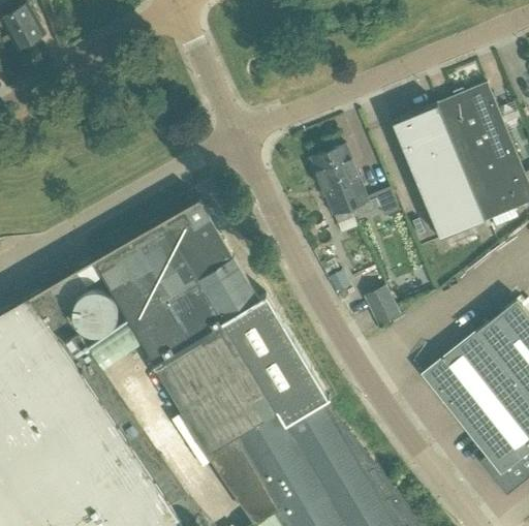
[(5,0),(0,3),(0,17),(0,18),(0,20),(8,34),(9,33),(18,48),(41,34),(26,7),(35,3),(33,0),(5,0)]
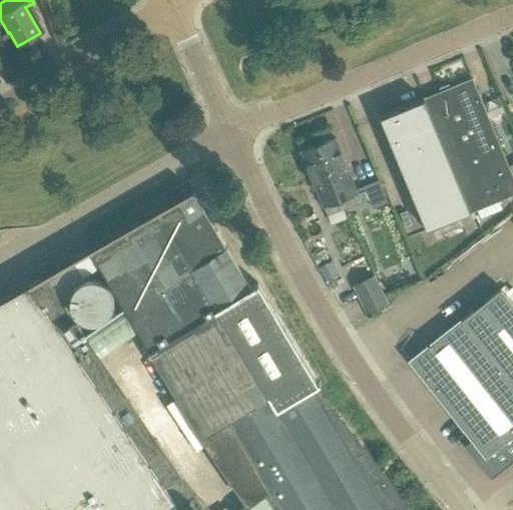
[(424,101),(471,214),(512,196),(512,179),(472,81),(424,101)]
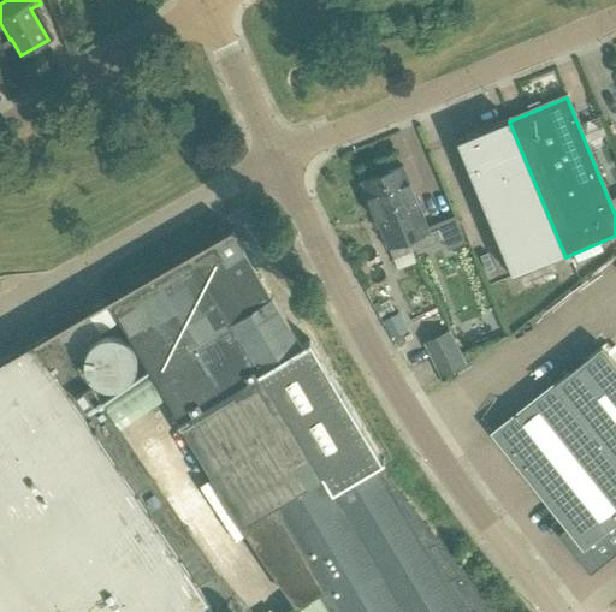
[(566,257),(509,122),(455,144),(511,280),(566,257)]
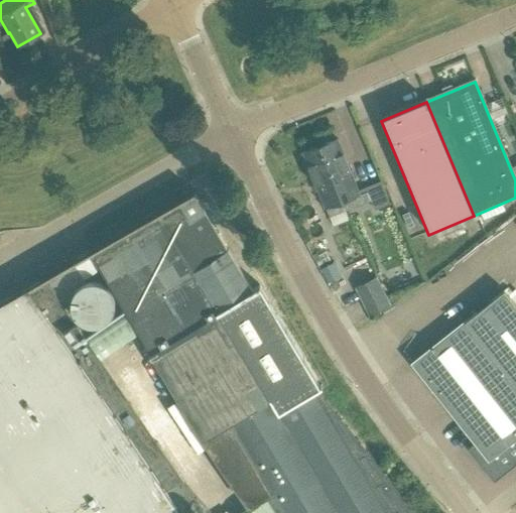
[(330,171),(343,203),(359,197),(337,141),(320,148),(330,171)]
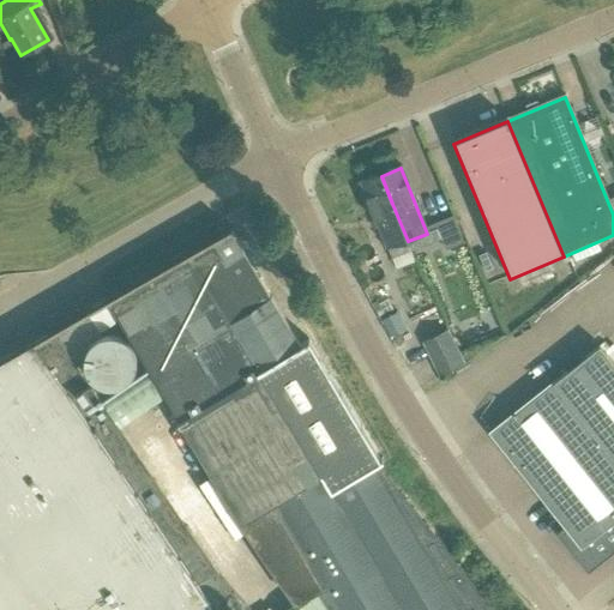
[(408,241),(392,204),(381,176),(361,185),(387,249),(408,241)]
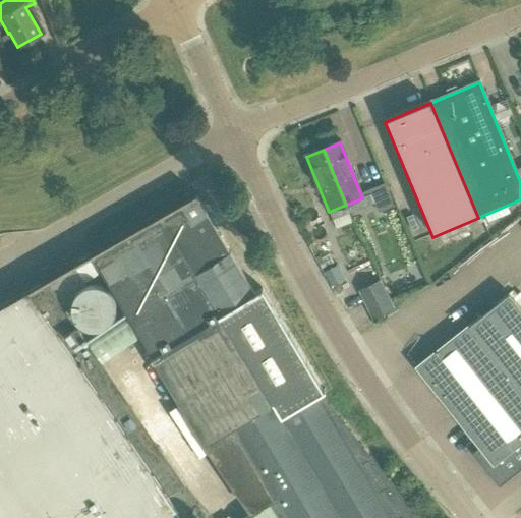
[(368,192),(379,215),(394,209),(385,185),(368,192)]
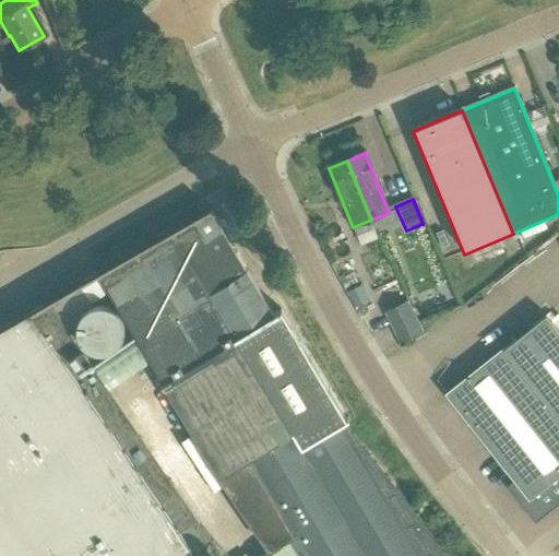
[(0,331),(0,555),(448,555),(344,425),(346,424),(281,315),(273,318),(210,213),(48,305),(0,331)]
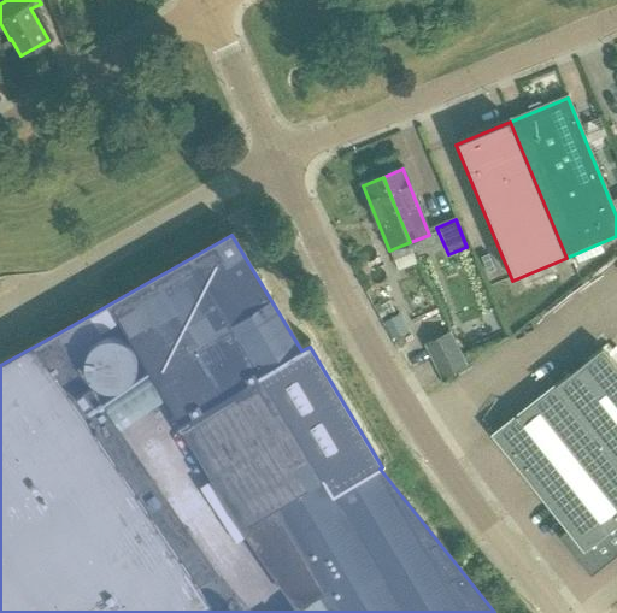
[(399,317),(385,324),(393,340),(406,334),(399,317)]
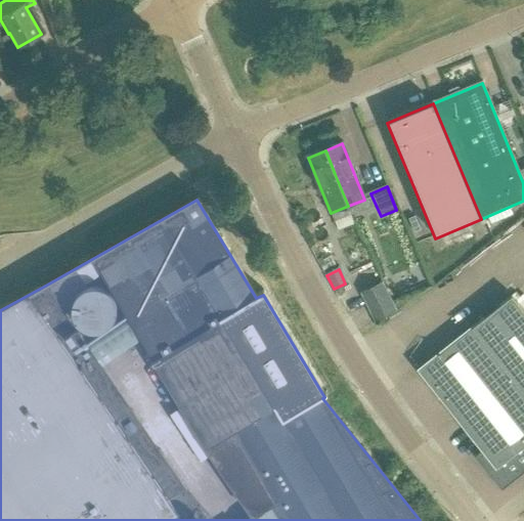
[(360,294),(374,322),(395,312),(381,284),(360,294)]
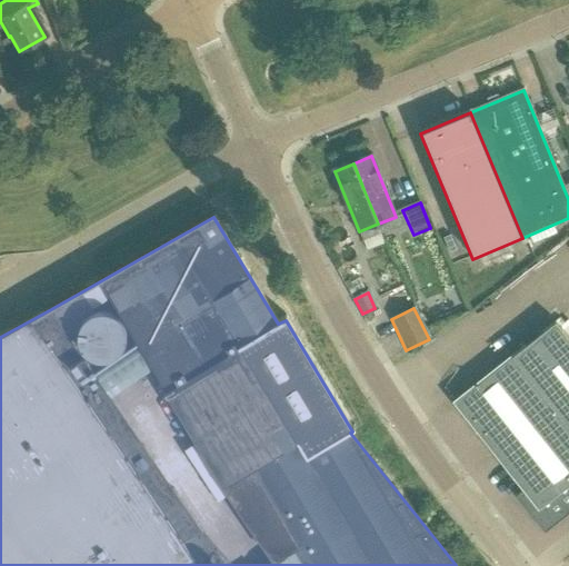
[(523,494),(519,497),(540,526),(568,503),(568,339),(556,323),(452,404),(523,494)]
